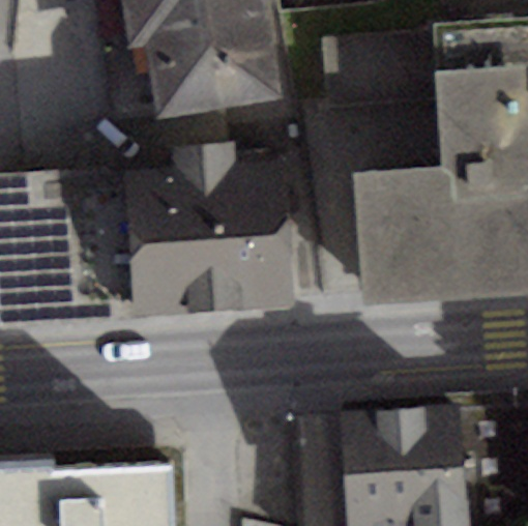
[(119,0),(127,53),(148,50),(158,119),(291,99),(275,0),(119,0)]
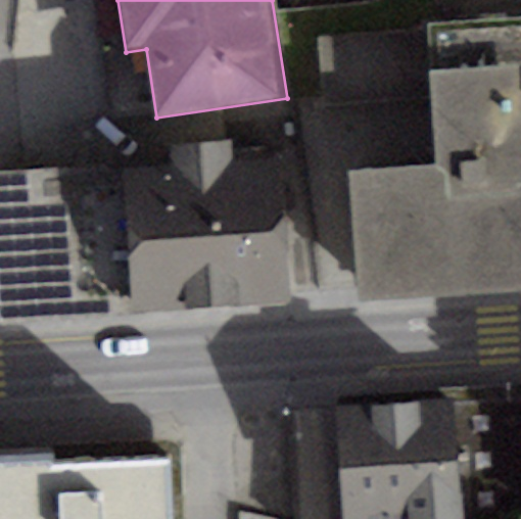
[(520,25),(334,36),(349,294),(520,283),(520,25)]
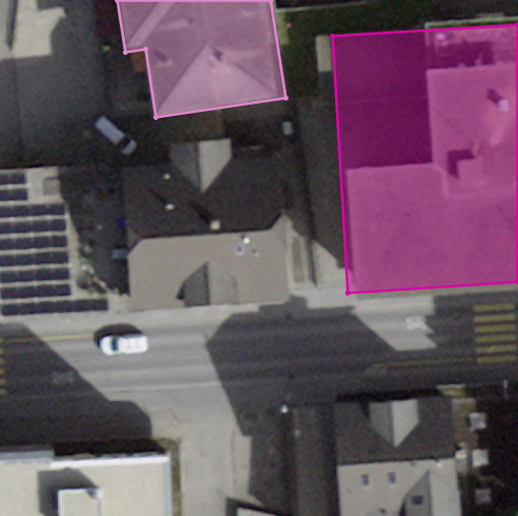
[(275,154),(120,168),(132,313),(287,301),(278,190),(275,154)]
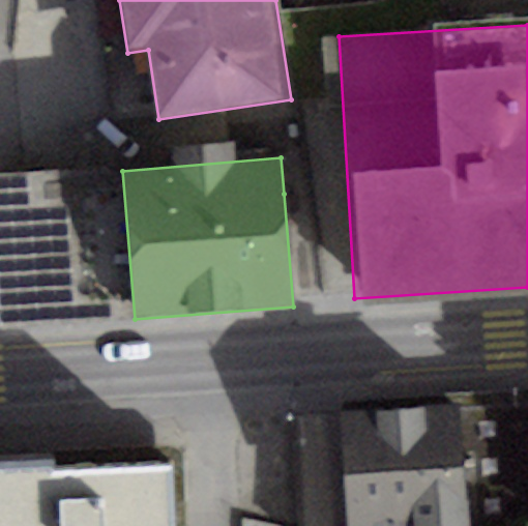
[(0,329),(135,319),(122,171),(0,181),(0,329)]
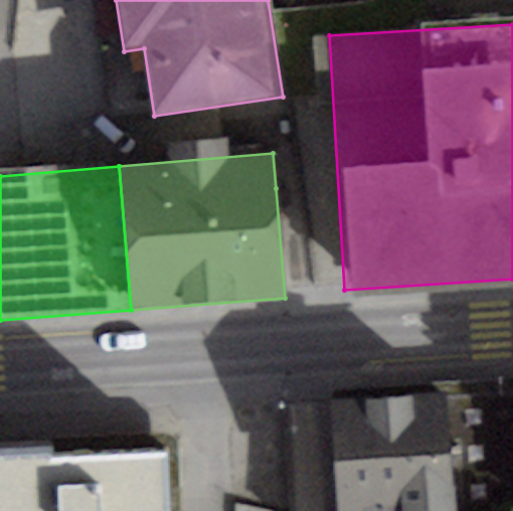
[(512,397),(335,409),(342,510),(456,510),(512,505),(512,397)]
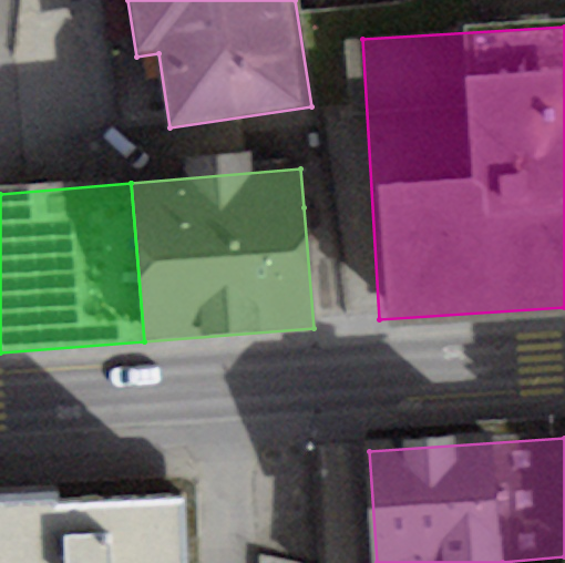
[(172,562),(166,494),(0,507),(0,562),(172,562)]
